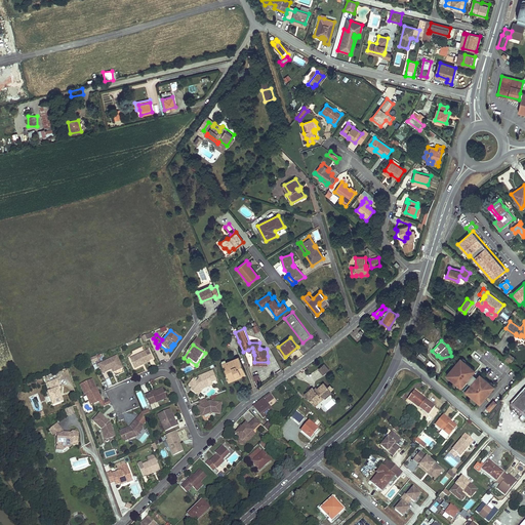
[(153,359),(148,350),(129,359),(134,369),(142,365),(142,364),(149,361),(153,359)]
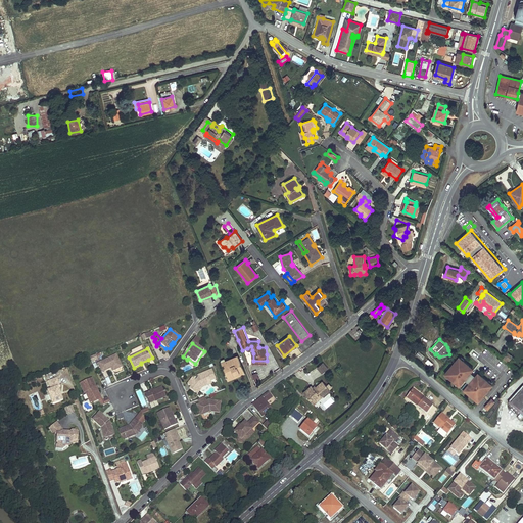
[(109,369),(111,368),(111,369),(112,372),(122,367),(115,355),(97,365),(102,373),(110,369),(109,369)]
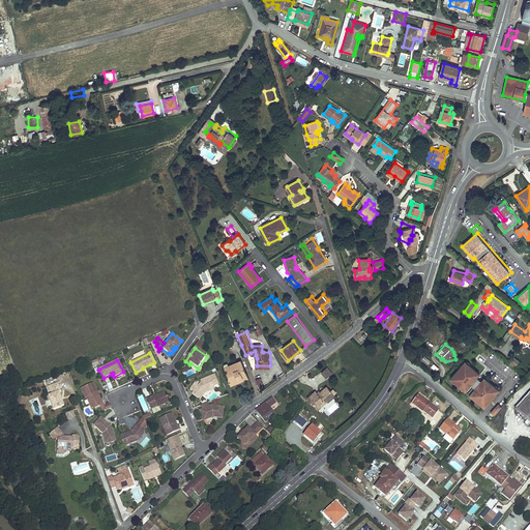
[(248,378),(241,360),(228,365),(229,367),(226,369),(228,375),(229,374),(231,378),(228,379),(230,383),(237,380),(238,382),(248,378)]
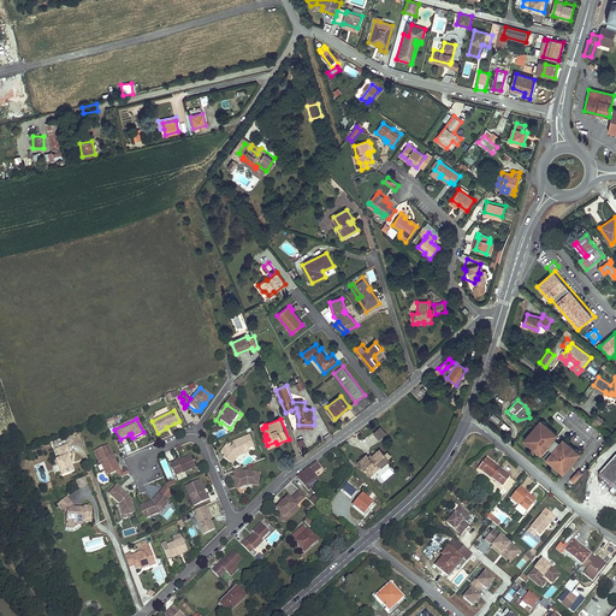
[(504,422),(501,427),(508,432),(511,428),(504,422)]
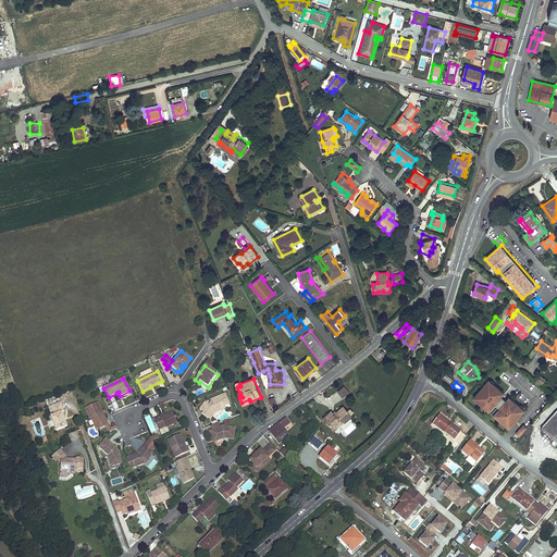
[(350,393),(345,386),(338,393),(344,398),(350,393)]
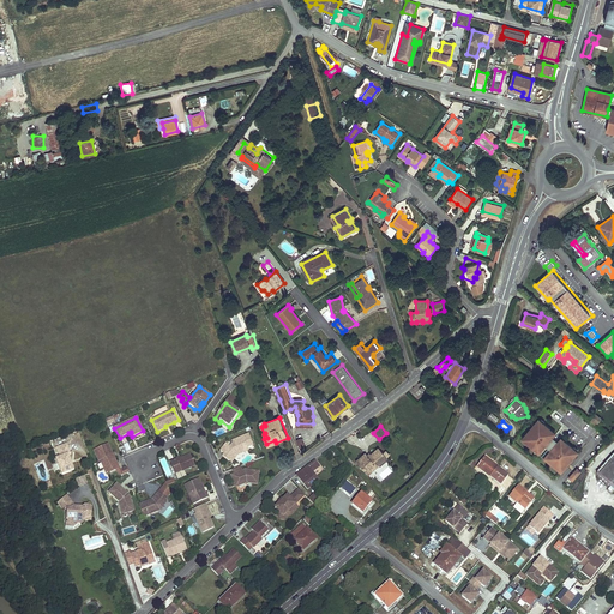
[(253,444),(248,433),(235,439),(236,441),(233,443),(230,446),(227,444),(221,451),(224,453),(223,456),(229,462),(234,456),(233,455),(235,451),(241,449),(242,450),(248,449),(247,446),(253,444)]
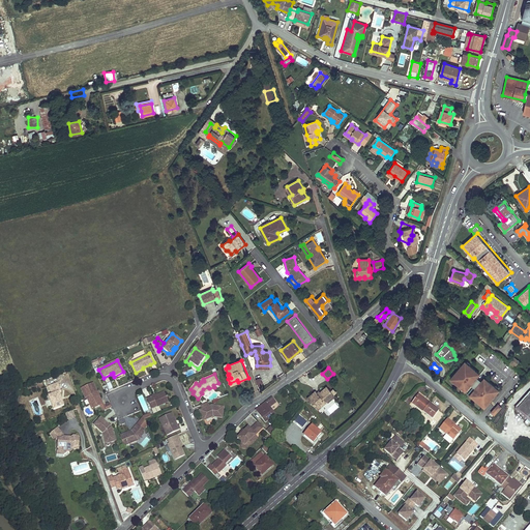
[(476,386),(481,380),(476,376),(472,382),(476,386)]
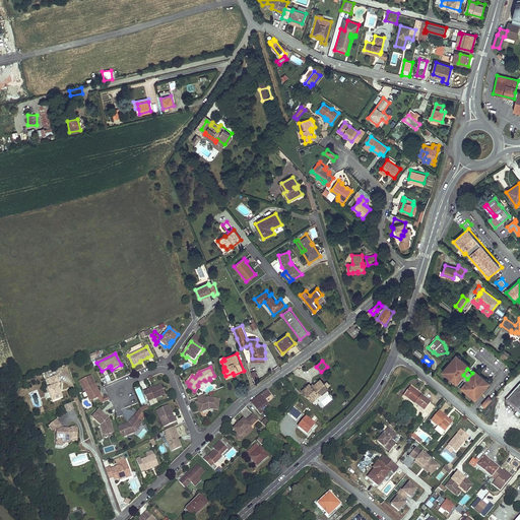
[(47,389),(52,402),(63,399),(58,385),(60,384),(57,376),(48,380),(51,388),(47,389)]
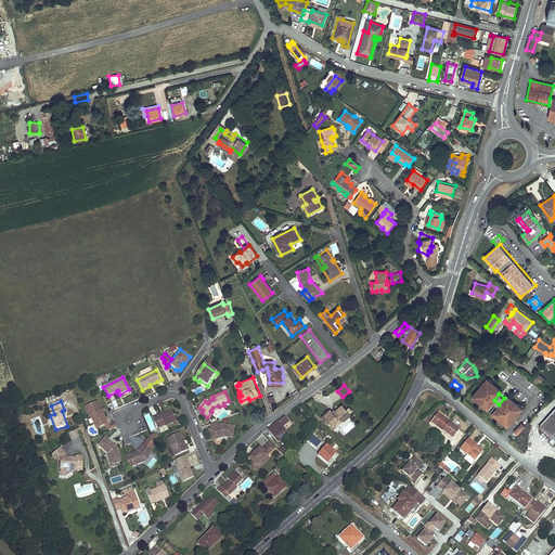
[(102,411),(98,401),(85,408),(90,417),(91,416),(97,429),(108,423),(103,412),(102,411)]
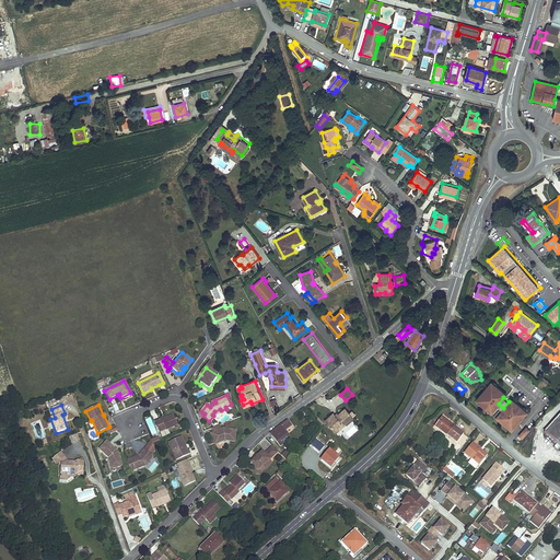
[(226,410),(226,409),(221,410),(220,409),(214,411),(212,415),(213,416),(209,421),(211,422),(217,415),(226,410)]
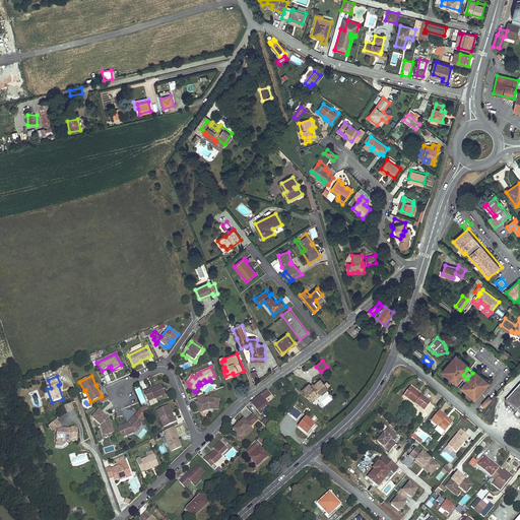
[(311,384),(305,389),(307,392),(306,394),(310,399),(313,395),(314,397),(318,393),(320,395),(328,388),(322,380),(315,385),(313,387),(312,385),(311,384)]
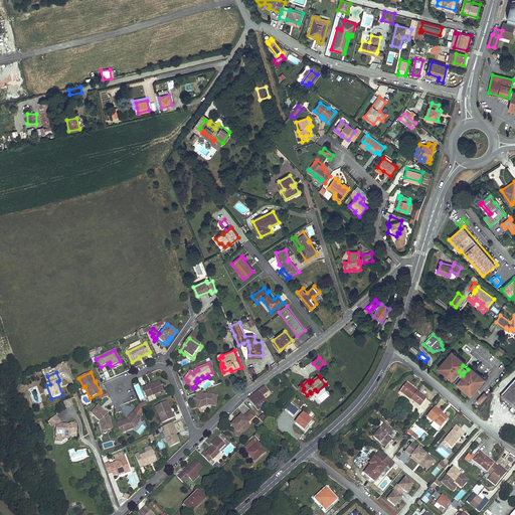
[(163,390),(159,381),(152,384),(147,386),(146,385),(142,386),(147,397),(163,390)]
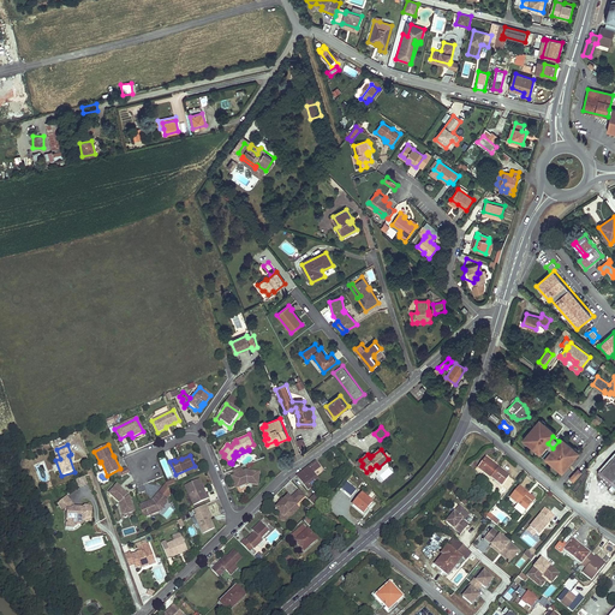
[(614,455),(598,475),(614,490),(614,455)]
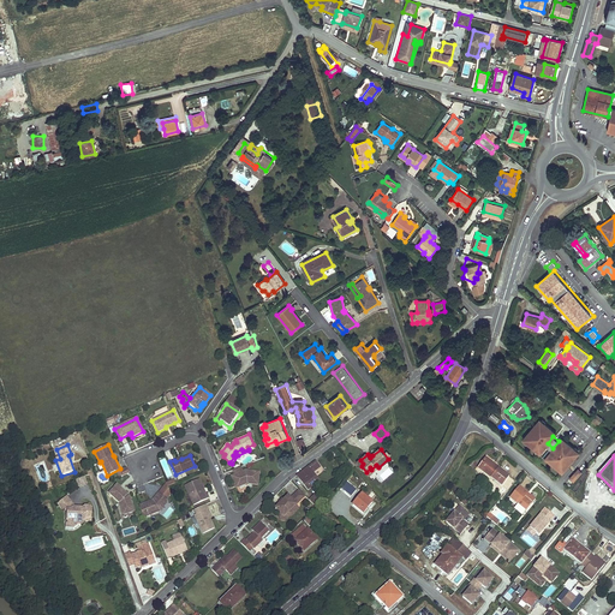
[(499,467),(485,458),(478,467),(490,478),(499,469),(499,467)]
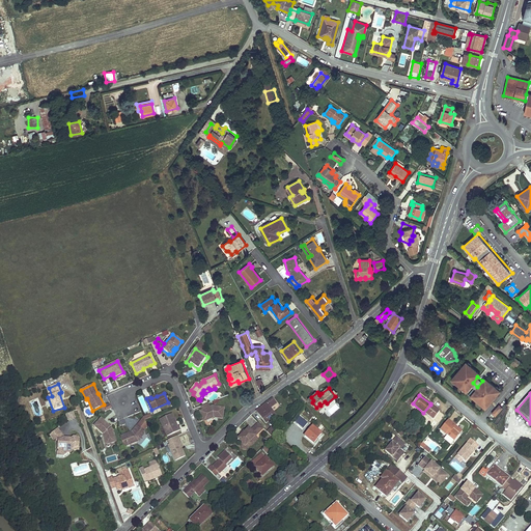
[(277,403),(273,398),(256,410),(260,415),(264,412),(277,403)]
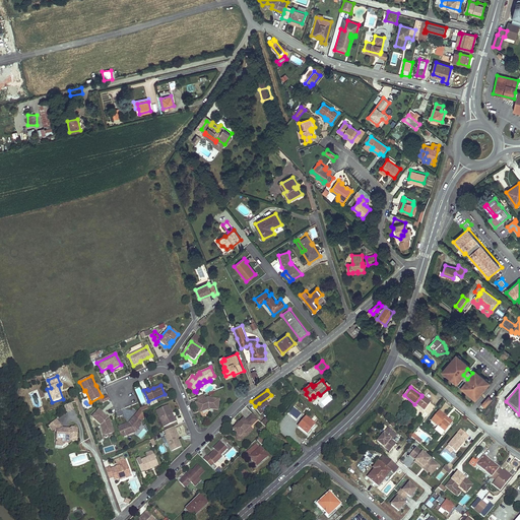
[(313,395),(310,399),(312,402),(320,395),(318,393),(314,397),(313,395)]
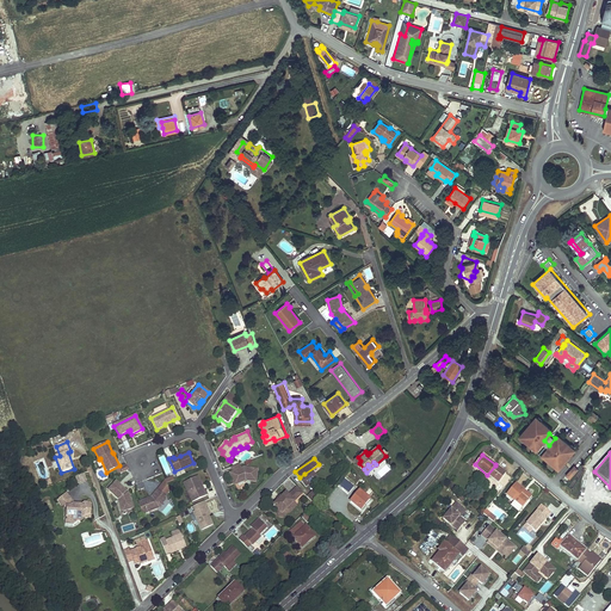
[(372,471),(378,480),(393,469),(388,462),(382,467),(380,464),(372,471)]
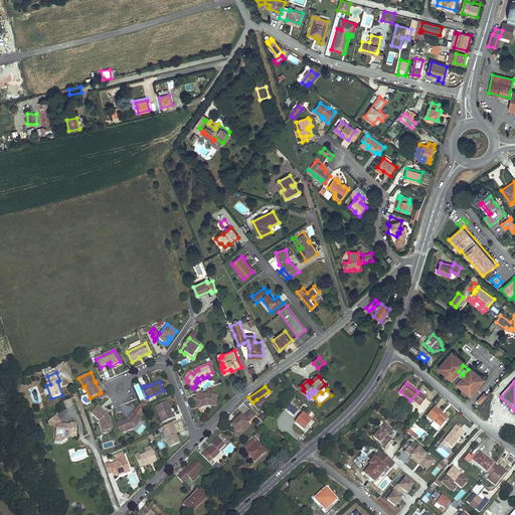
[(202,391),(194,394),(196,398),(200,406),(206,404),(207,404),(207,405),(216,406),(217,395),(205,394),(203,394),(202,391)]
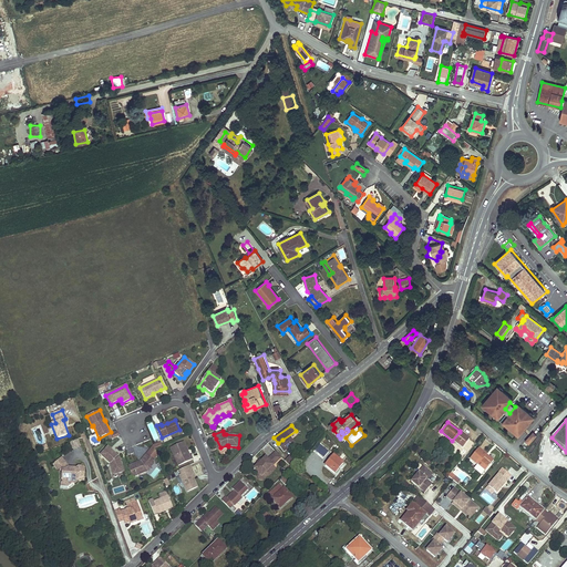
[(470,439),(460,432),(452,441),(463,449),(470,439)]
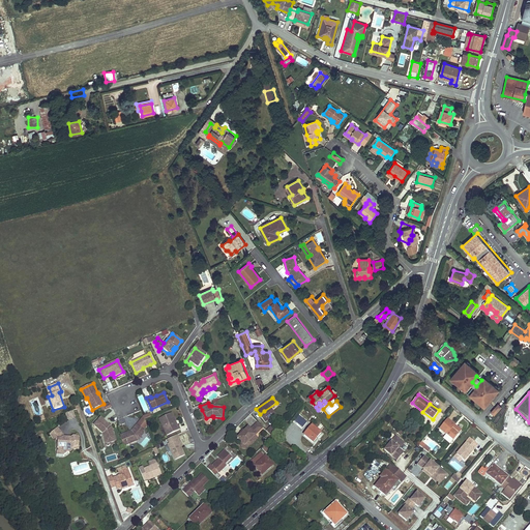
[(206,418),(202,410),(200,410),(205,420),(213,417),(213,416),(212,416),(206,418)]
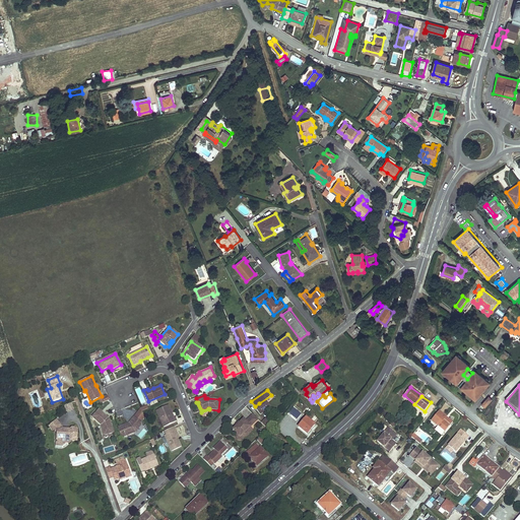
[(64,405),(66,411),(73,409),(72,403),(64,405)]
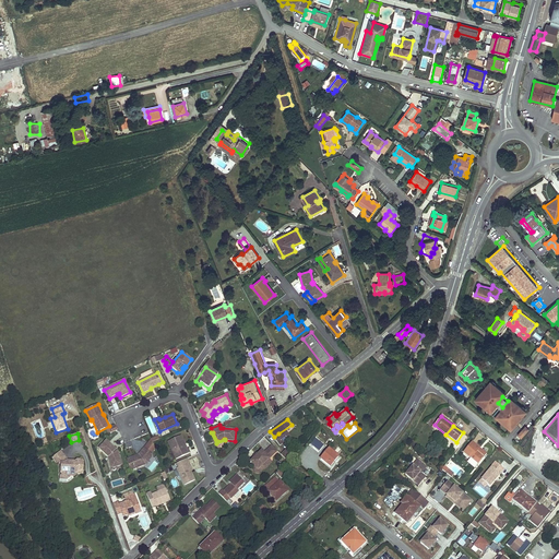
[(181,444),(185,443),(180,436),(167,441),(176,459),(189,452),(188,449),(187,449),(186,450),(183,445),(182,445),(181,444)]
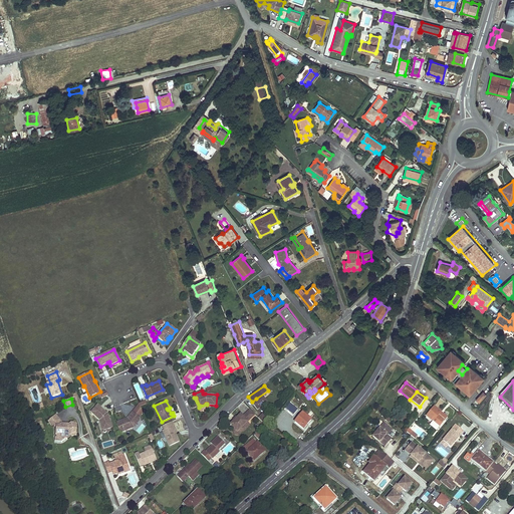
[(298,410),(290,404),(286,409),(293,415),(298,410)]
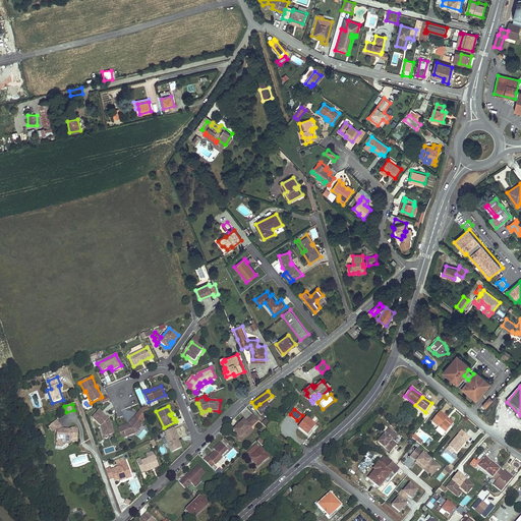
[(99,410),(93,417),(101,426),(103,431),(107,430),(108,435),(114,432),(111,424),(107,420),(108,419),(99,410)]
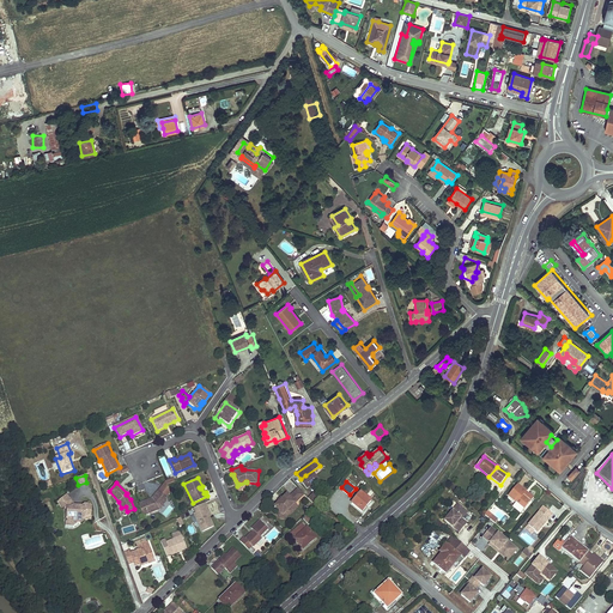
[(526,491),(517,485),(508,496),(525,509),(530,502),(523,496),(526,491)]
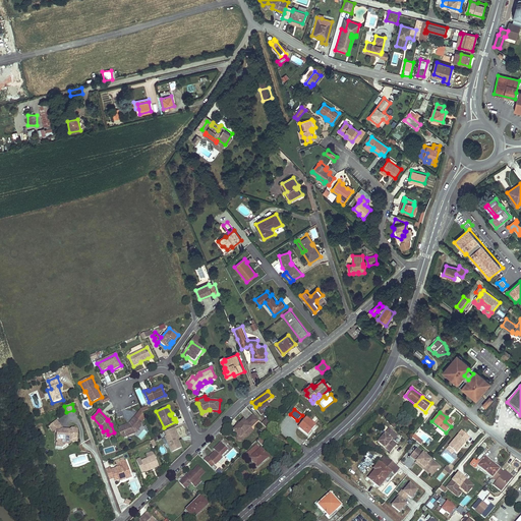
[(258,420),(253,415),(246,422),(243,420),(240,424),(237,427),(233,430),(240,438),(258,420)]
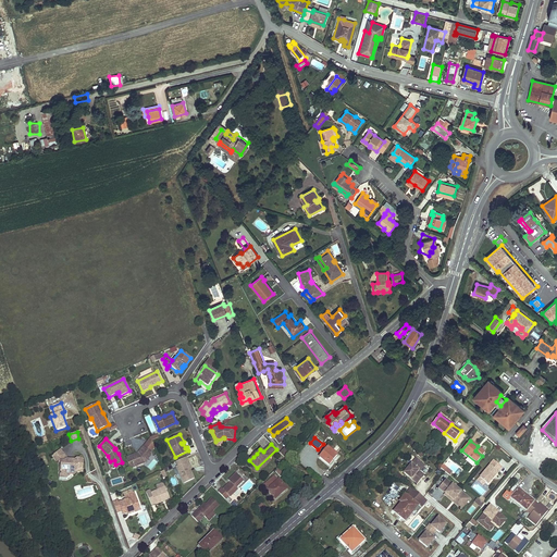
[(151,453),(144,446),(139,450),(140,452),(139,453),(138,454),(138,453),(126,457),(131,468),(146,462),(148,459),(146,458),(151,453)]
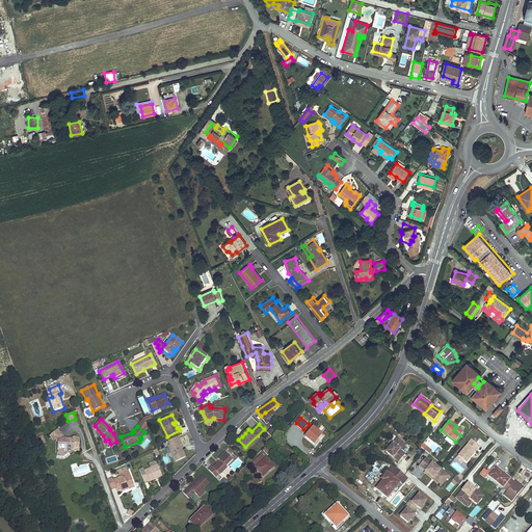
[(275,426),(267,433),(273,439),(281,431),(275,426)]
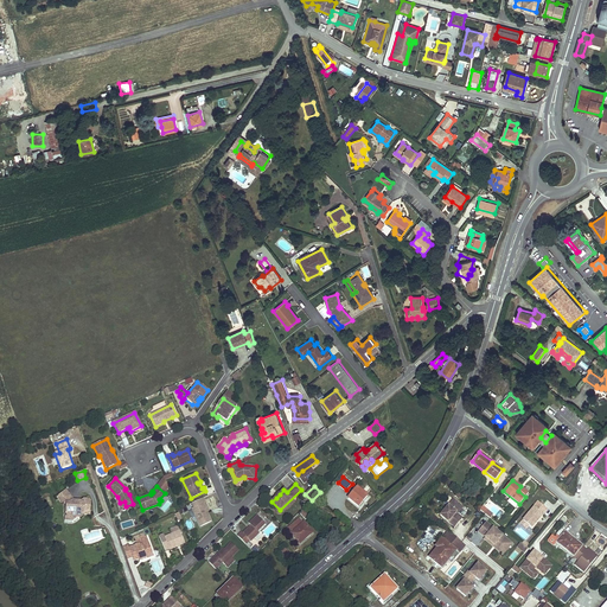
[(368,496),(358,487),(349,499),(358,508),(368,496)]
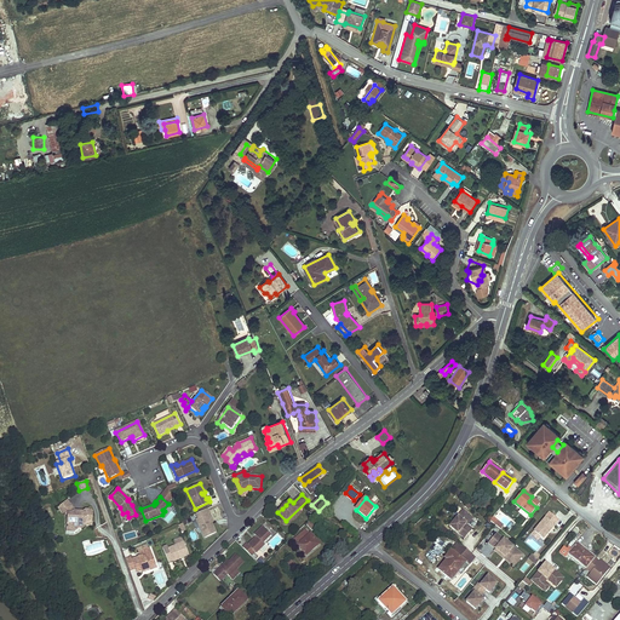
[(67,512),(73,507),(67,501),(61,506),(67,512)]
